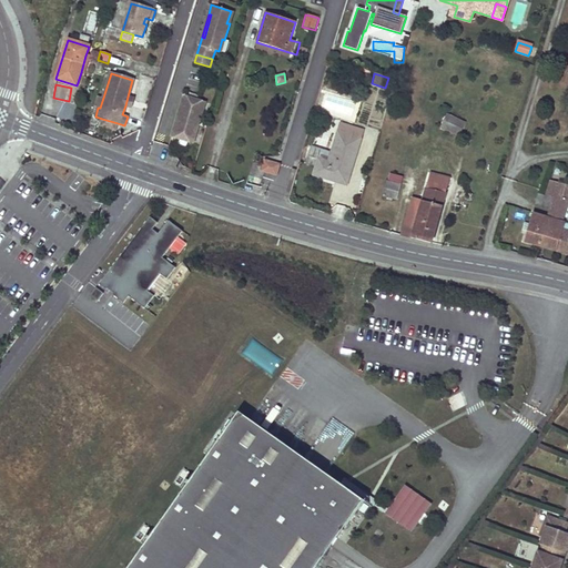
[(202,102),(196,100),(198,95),(190,93),(189,98),(183,97),(181,105),(183,107),(176,128),(174,127),(172,137),(191,142),(194,130),(198,131),(202,115),(199,114),(202,102)]
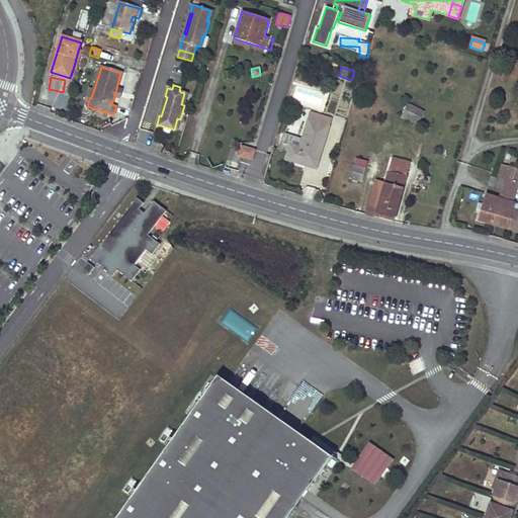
[(167,97),(165,96),(159,115),(161,116),(167,97)]
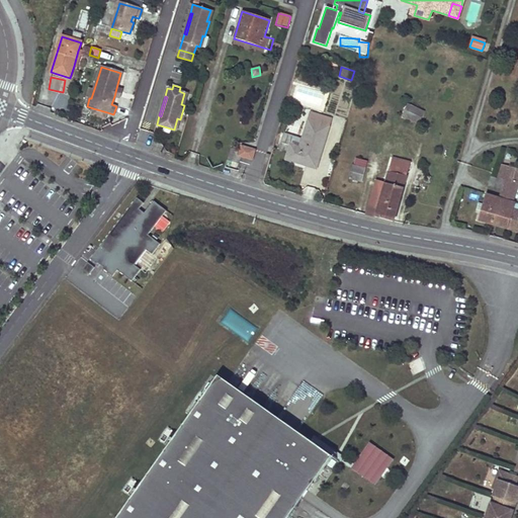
[(402,116),(419,124),(425,112),(408,104),(402,116)]
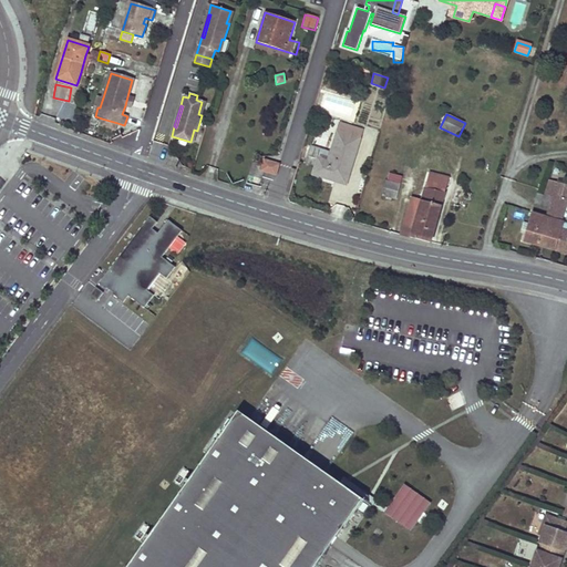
[(115,131),(117,123),(102,119),(100,126),(115,131)]
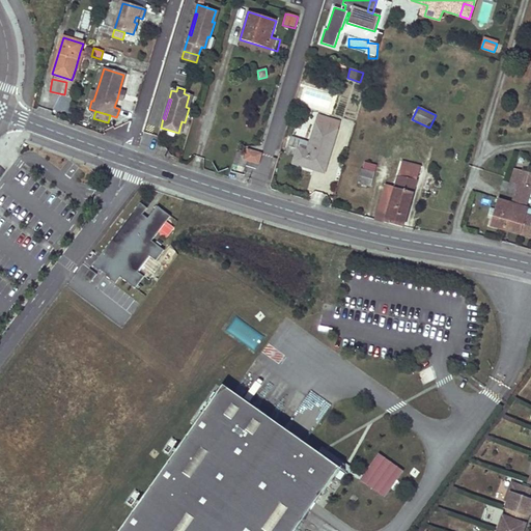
[(298,149),(288,146),(286,154),(296,156),(294,163),(313,169),(315,165),(325,168),(339,122),(319,116),(310,142),(307,152),(298,149)]
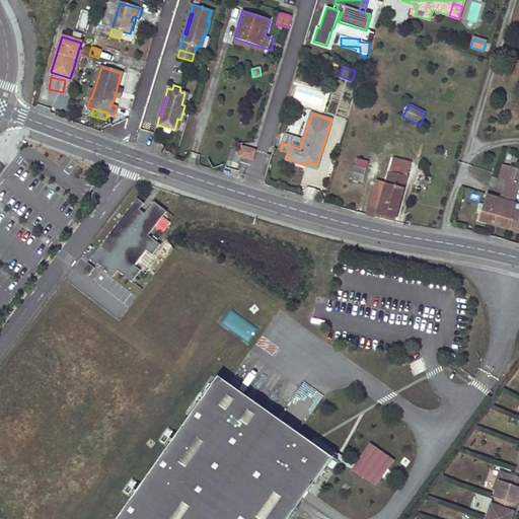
[(303,139),(286,134),(282,143),(291,146),(300,149),(303,139)]
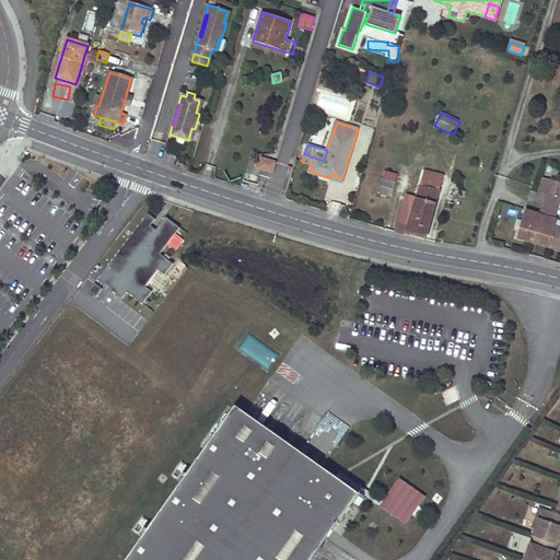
[(259,158),(256,171),(272,175),(276,162),(259,158)]
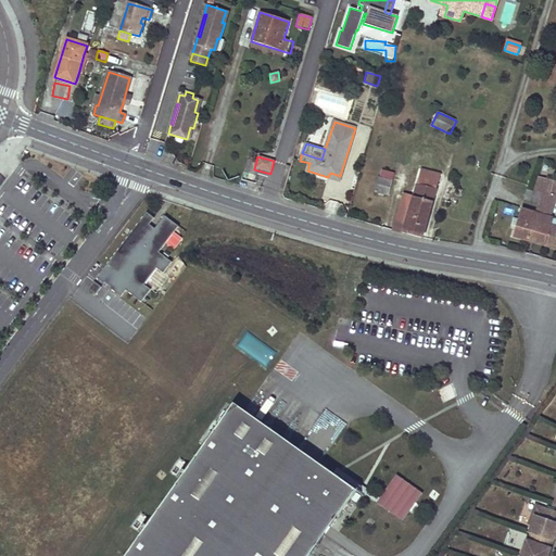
[(422,238),(432,202),(440,175),(429,172),(432,160),(424,158),(419,177),(414,197),(404,194),(396,220),(405,224),(403,234),(422,238)]
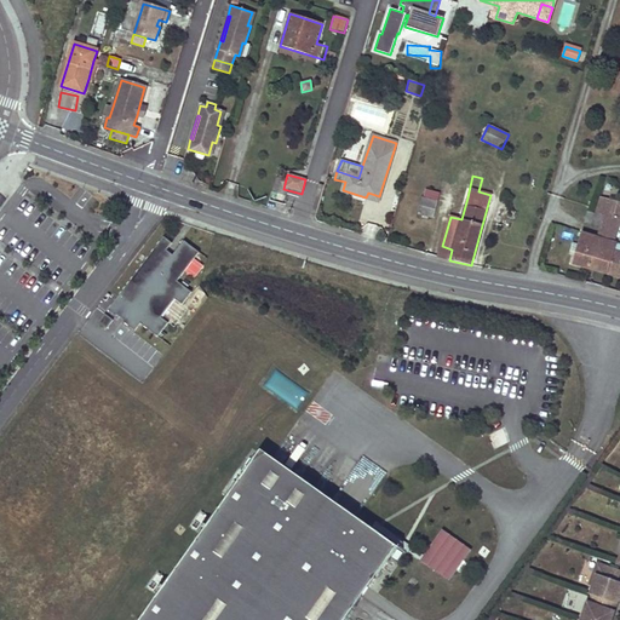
[(428,189),(425,199),(437,201),(440,193),(428,189)]
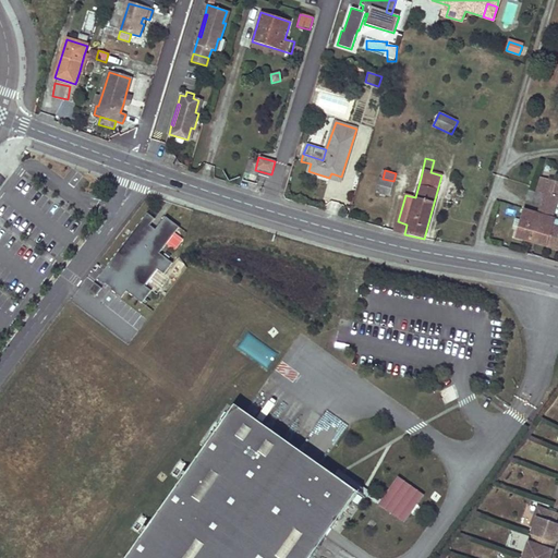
[(380,178),(376,193),(390,196),(393,181),(383,179),(380,178)]
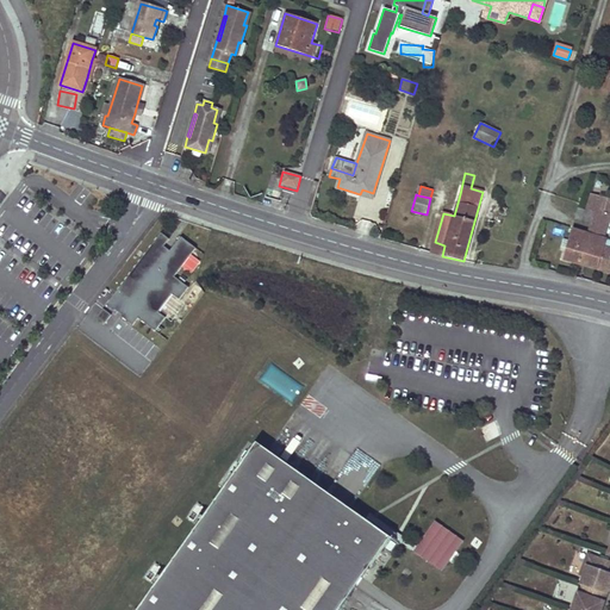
[(599,197),(596,210),(604,212),(608,198),(599,197)]
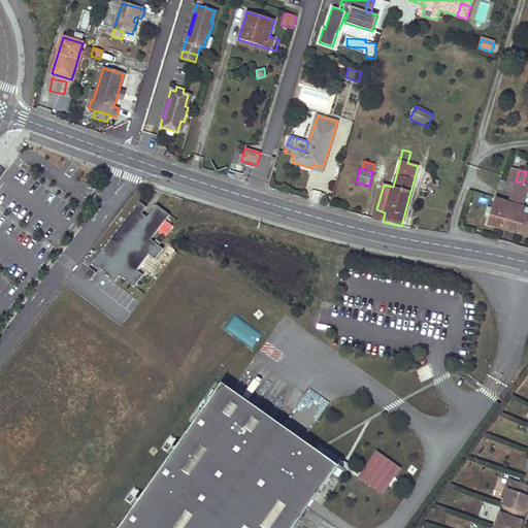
[(515,186),(500,180),(497,190),(512,195),(515,186)]
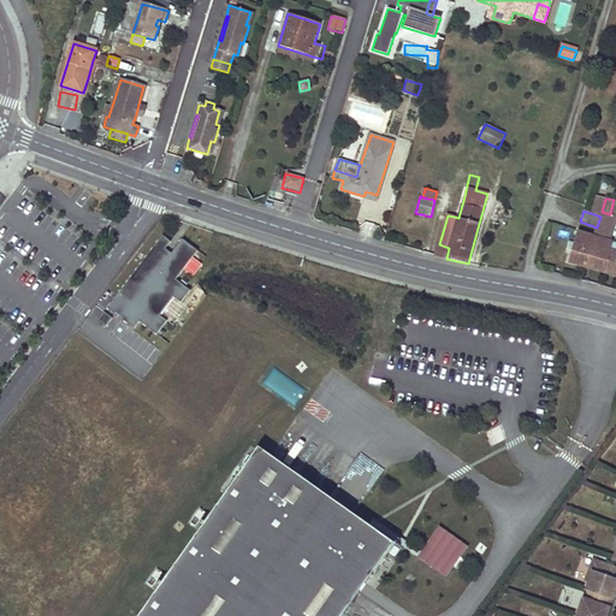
[(597,227),(594,236),(609,241),(615,217),(615,215),(610,214),(602,212),(600,217),(597,227)]
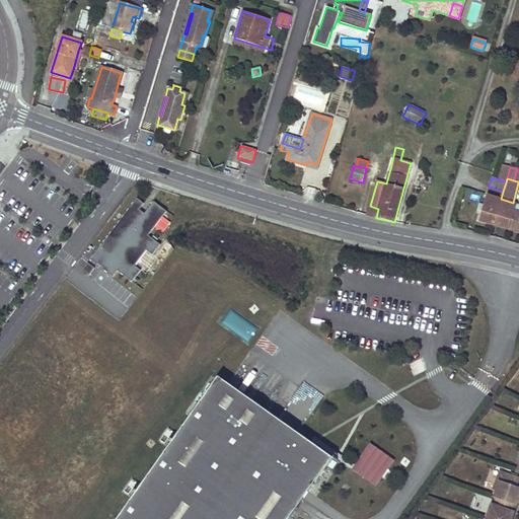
[(501,199),(487,195),(484,205),(483,209),(479,221),(494,224),(509,229),(518,231),(518,211),(514,211),(516,204),(513,203),(501,199)]
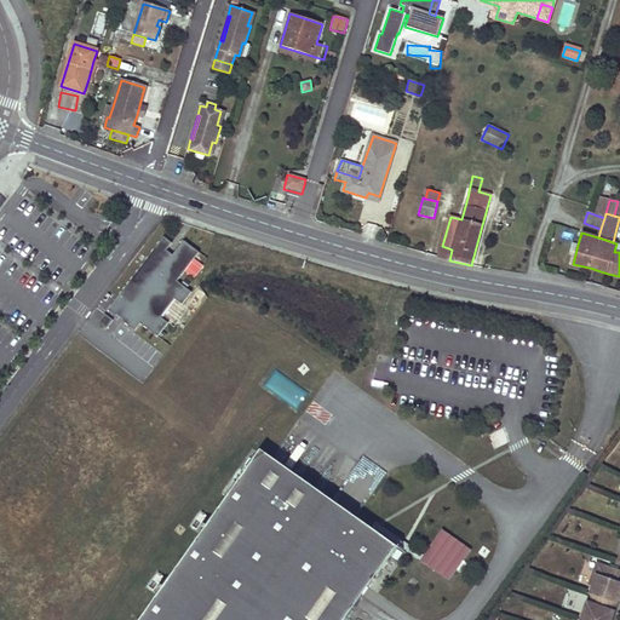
[(199,252),(183,240),(172,256),(165,250),(170,242),(162,236),(107,310),(116,317),(118,315),(124,319),(121,321),(136,332),(141,325),(158,338),(170,323),(160,316),(173,298),(182,304),(191,292),(177,281),(199,252)]
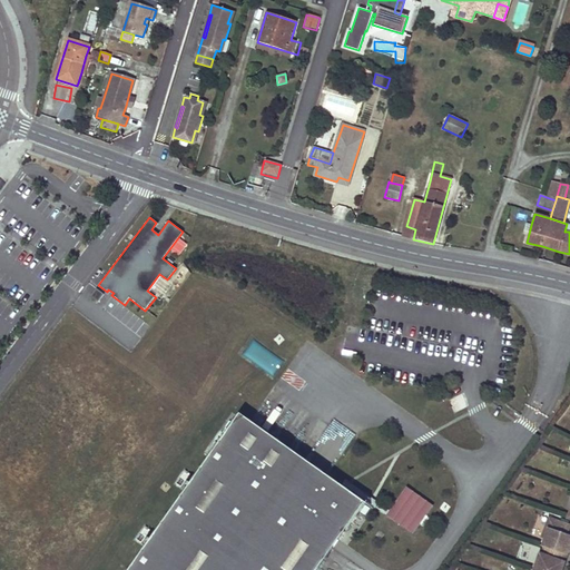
[(415,229),(406,226),(403,236),(413,239),(415,229)]
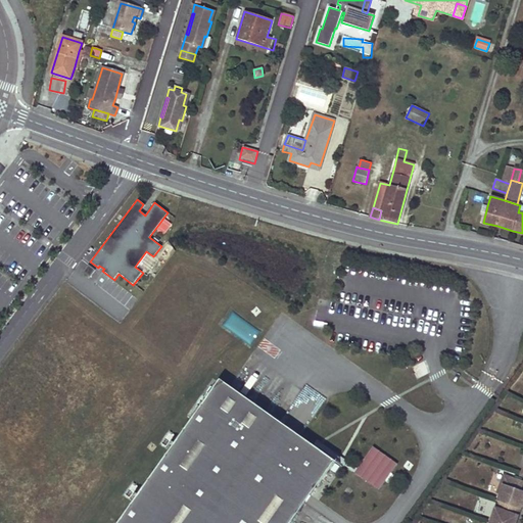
[(290,522),(335,461),(222,379),(119,522),(290,522)]
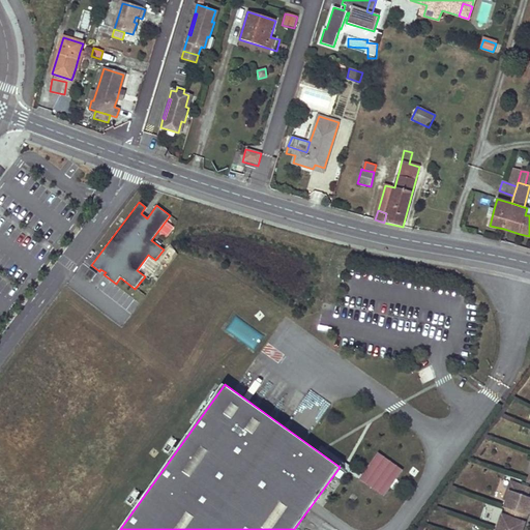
[(520,529),(529,504),(529,497),(528,497),(529,490),(529,489),(511,482),(508,491),(513,493),(510,501),(507,500),(503,512),(506,513),(503,522),(500,521),(497,529),(520,529)]
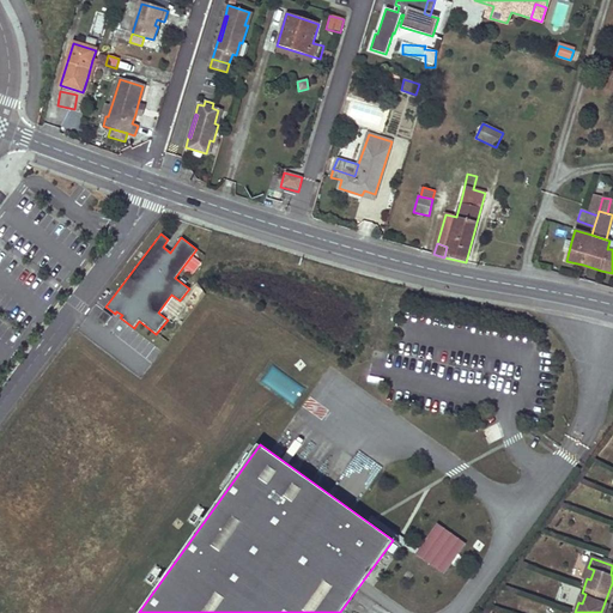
[(594,570),(588,568),(584,577),(587,578),(590,580),(594,570)]
